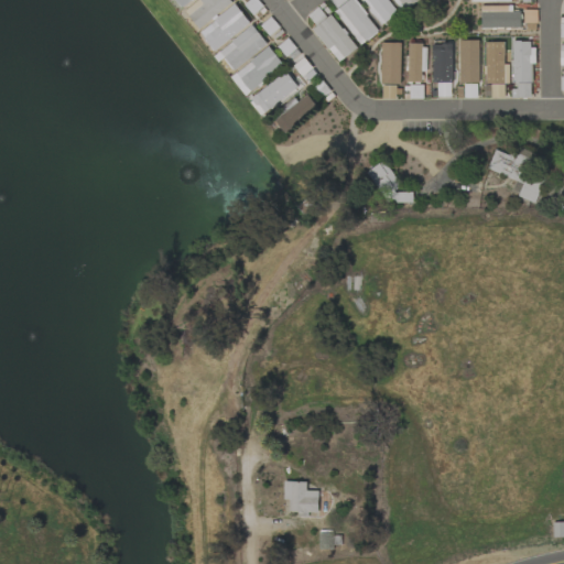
[(230,2),(227,0),(196,0),(184,12),(201,30),(230,2)]
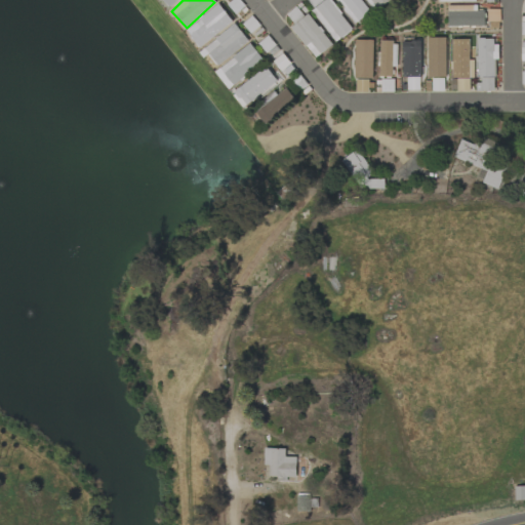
[(353,29),(329,0),(324,0),(312,10),(336,42),(353,29)]
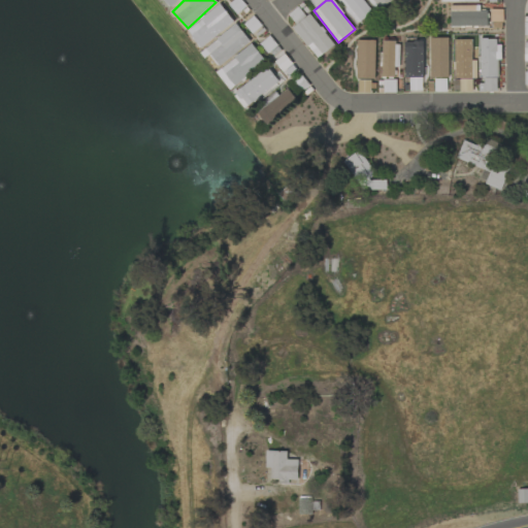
[(371,12),(361,0),(342,0),(360,22),(371,12)]
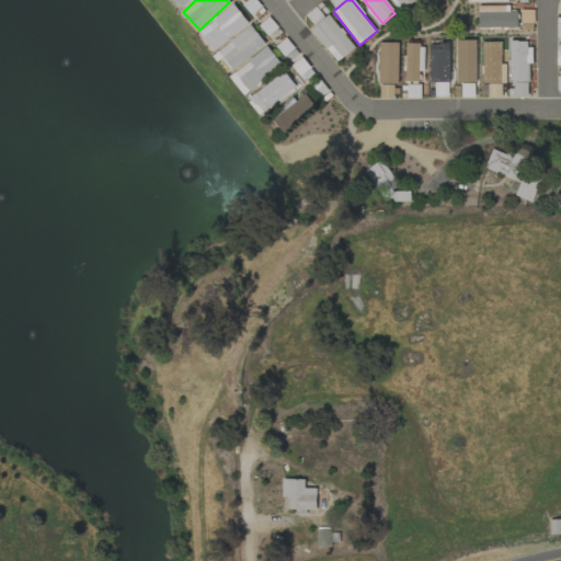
[(391,0),(401,11),(414,0),(391,0)]
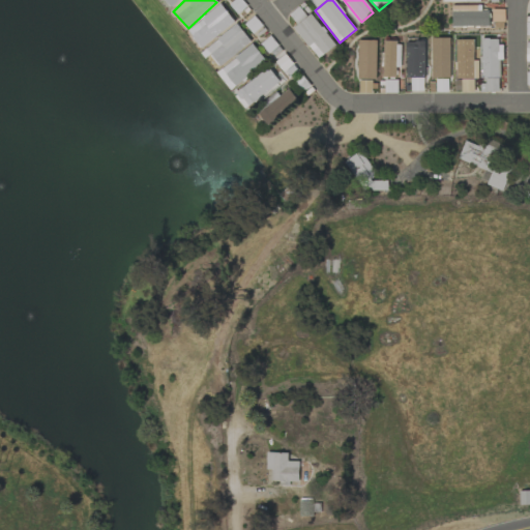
[(202,49),(235,21),(221,4),(187,31),(202,49)]
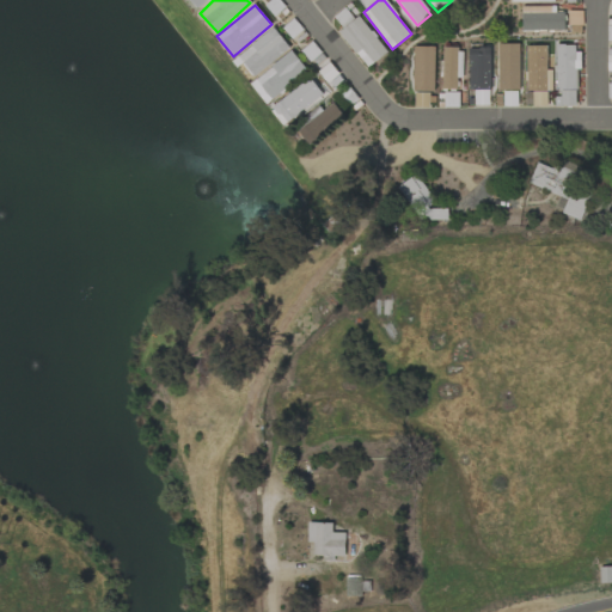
[(564,8),(521,7),(521,30),(564,31),(564,8)]
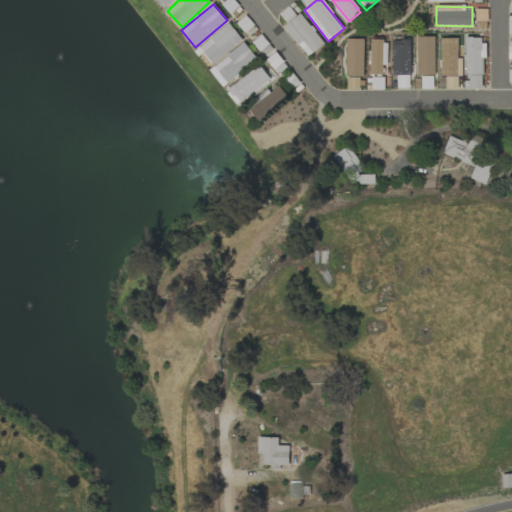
[(306,57),(324,44),(296,7),(282,18),(286,24),(284,26),(306,57)]
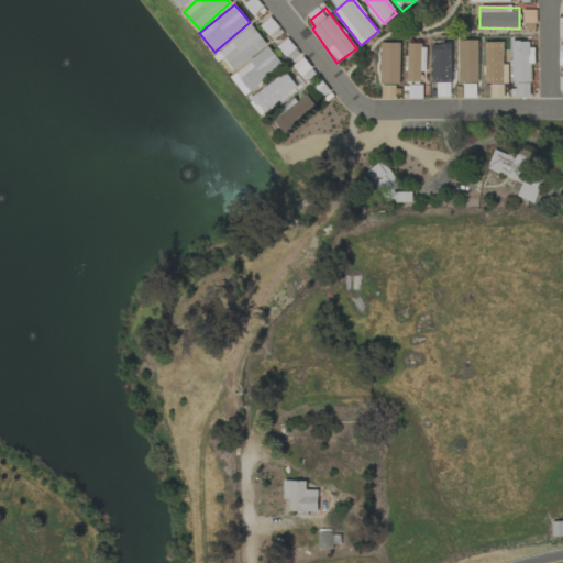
[(219,52),(232,70),(267,46),(254,28),(219,52)]
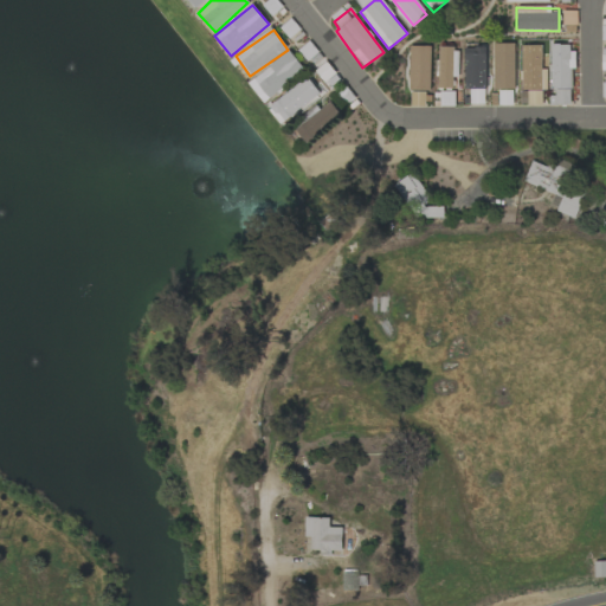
[(494,90),(515,89),(514,43),(492,44),(494,90)]
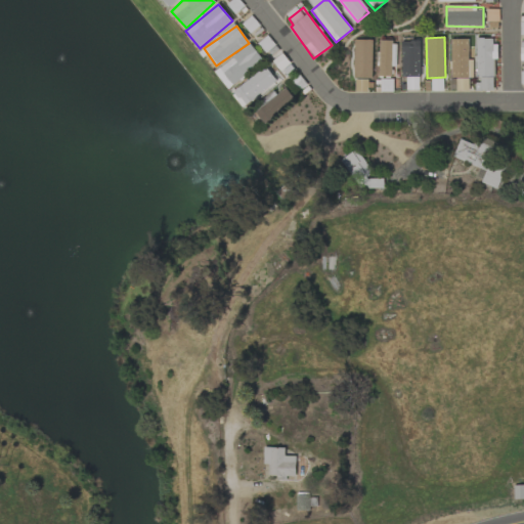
[(467,79),(468,39),(451,39),(450,78),(467,79)]
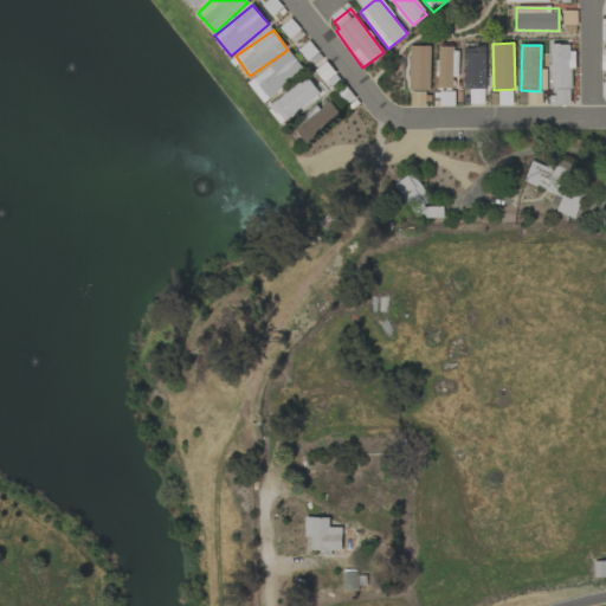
[(572,89),(572,45),(550,45),(550,88),(572,89)]
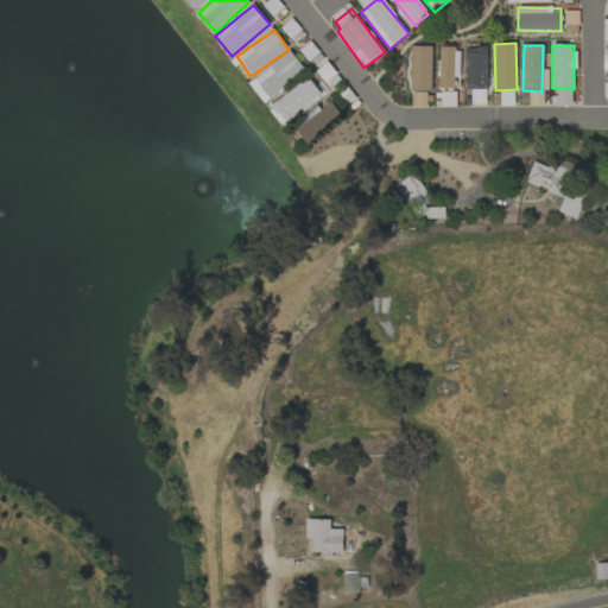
[(432,46),(411,46),(410,90),(431,90),(432,46)]
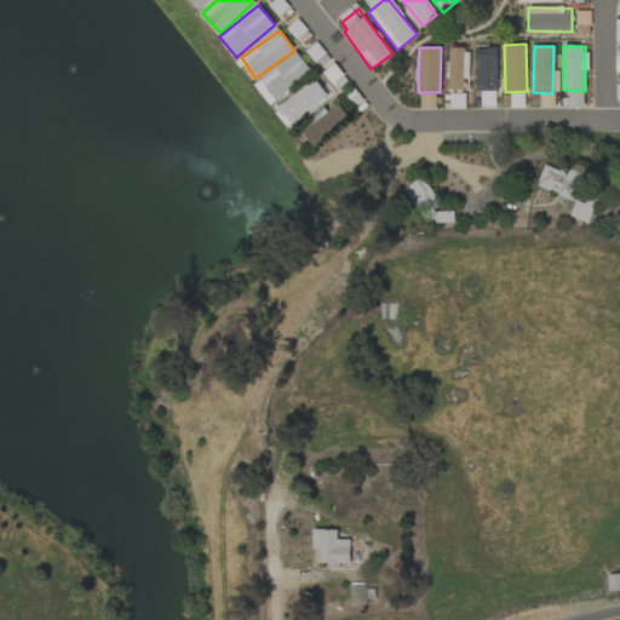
[(468,79),(468,47),(447,49),(448,91),(464,91),(463,79),(468,79)]
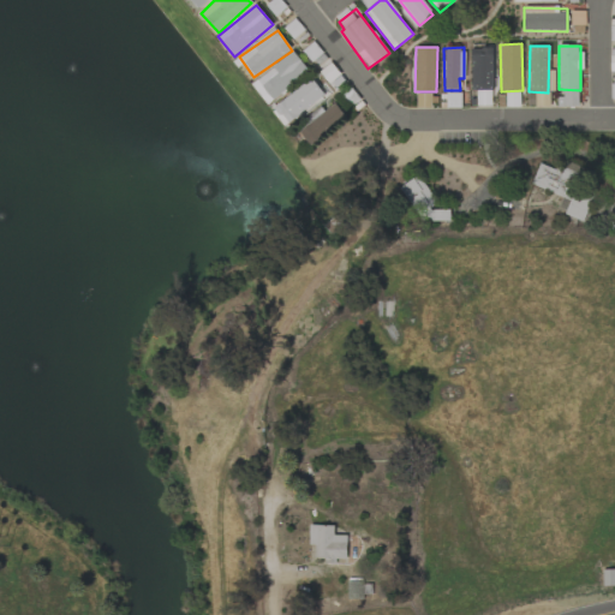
[(471,48),(471,90),(493,90),(493,47),(471,48)]
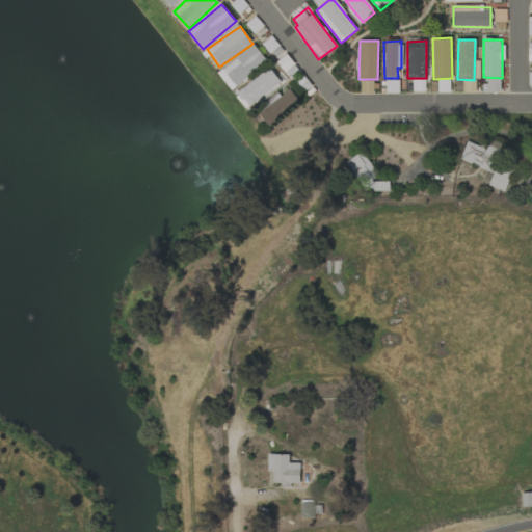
[(222,71),(237,87),(267,59),(251,44),(222,71)]
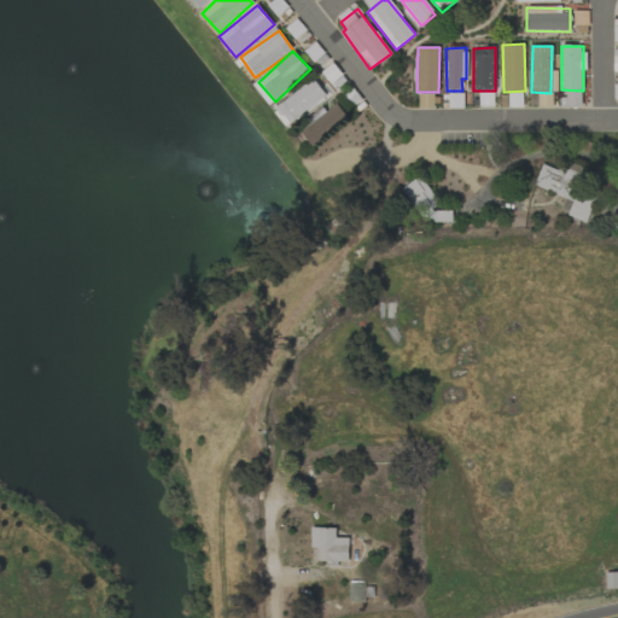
[(582,92),(563,91),(563,108),(582,108),(582,92)]
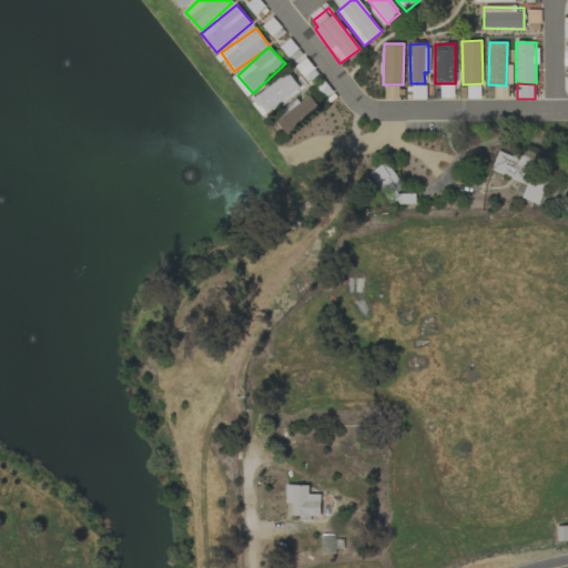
[(398,87),(385,85),(384,100),(398,100),(398,87)]
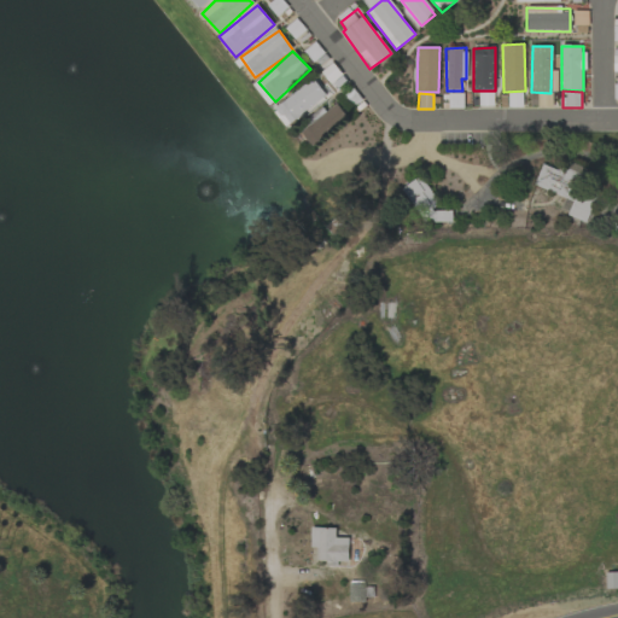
[(462,94),(449,94),(449,108),(462,108),(462,94)]
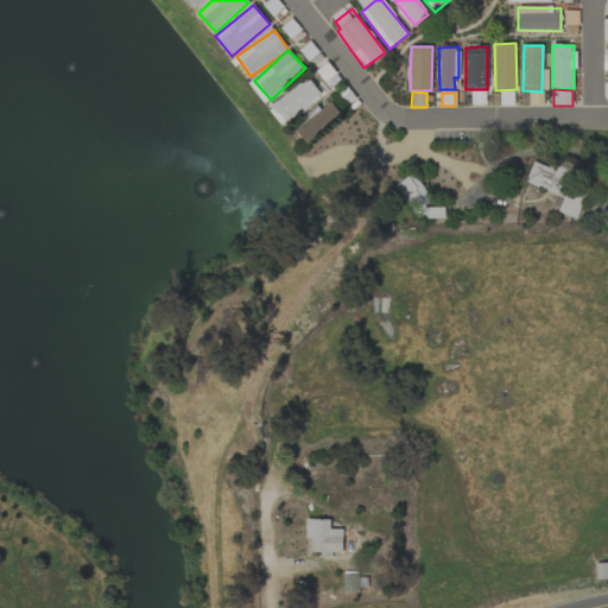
[(525,183),(563,197),(557,213),(576,220),(586,195),(570,189),(576,175),(557,168),(556,170),(533,162),(525,183)]
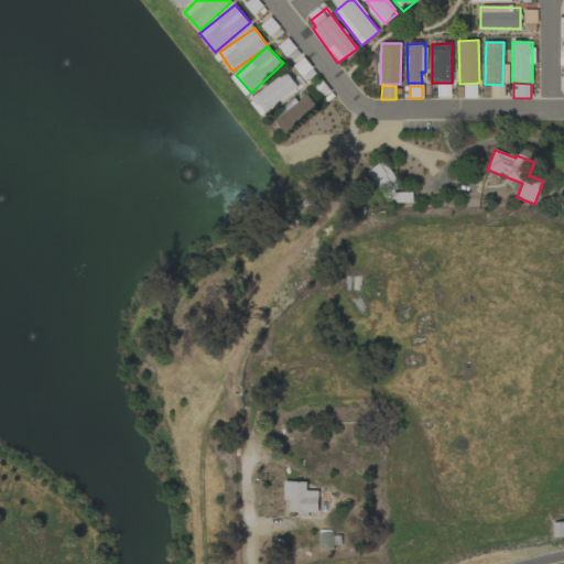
[(398,186),(386,161),(367,170),(379,195),(398,186)]
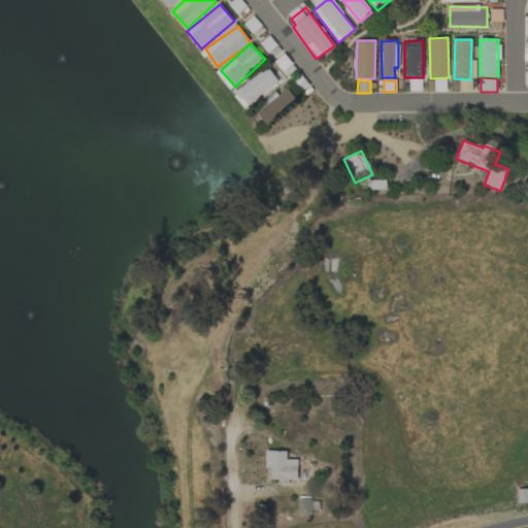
[(265,467),(270,468),(270,479),(278,480),(278,484),(289,485),(289,480),(297,481),(298,460),(286,460),(287,451),(265,451),(265,467)]
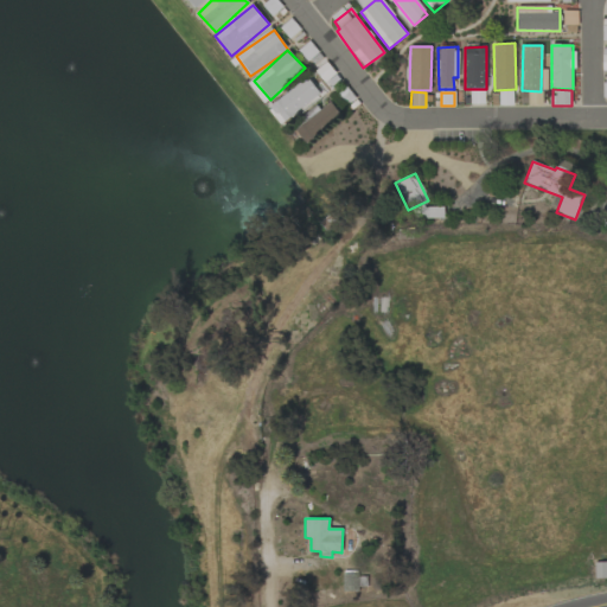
[(595,579),(606,577),(606,562),(594,563),(595,579)]
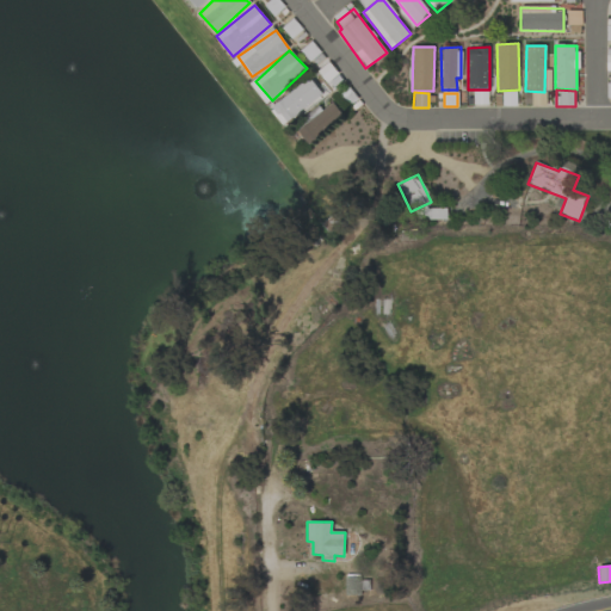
[(345,593),(359,594),(360,578),(346,578),(345,593)]
